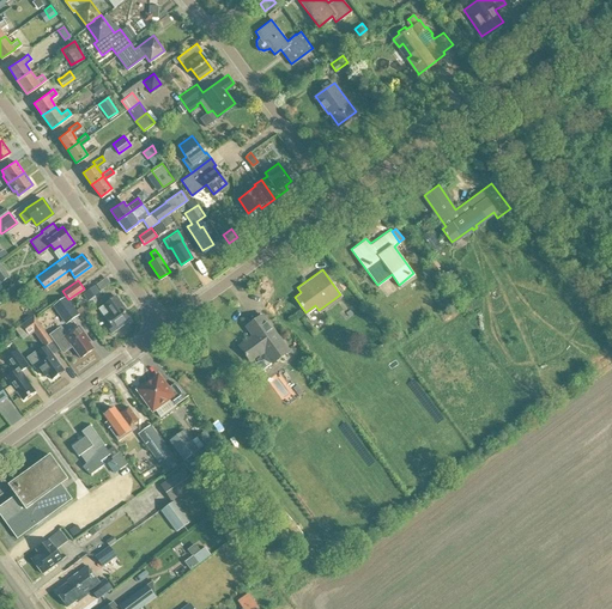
[(100,291),(94,284),(82,292),(88,300),(100,291)]
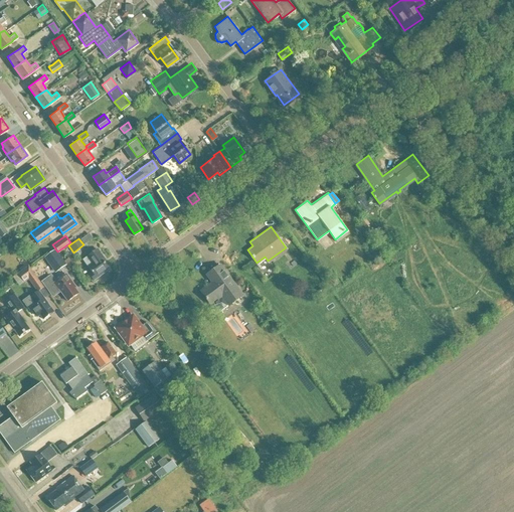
[(94,280),(107,270),(107,269),(109,268),(104,262),(107,260),(97,246),(81,259),(88,266),(92,271),(89,273),(94,280)]
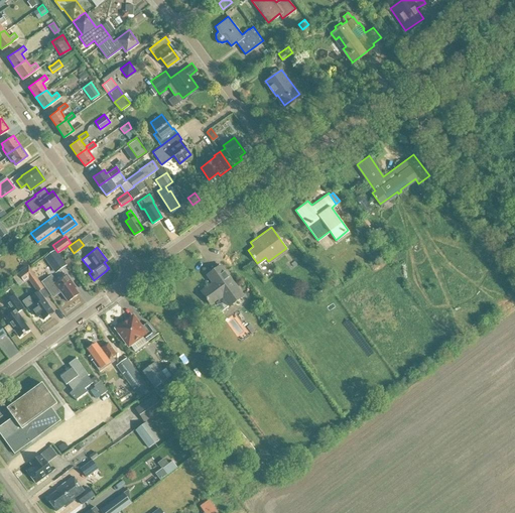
[(59,268),(66,264),(54,249),(49,252),(59,268)]
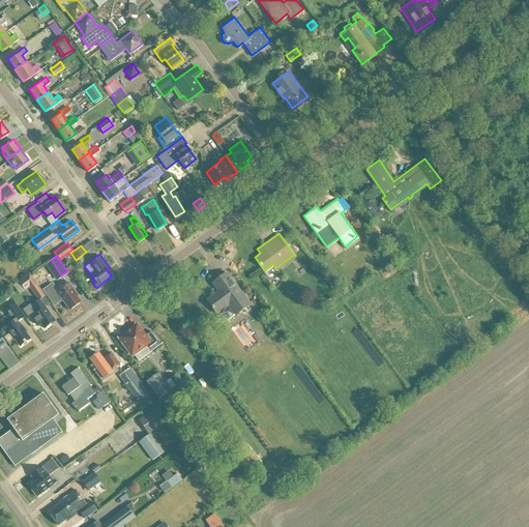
[(43,294),(34,281),(28,271),(17,280),(24,289),(29,286),(37,298),(31,302),(31,301),(22,308),(30,318),(32,317),(37,324),(40,322),(43,326),(54,319),(39,298),(43,294)]
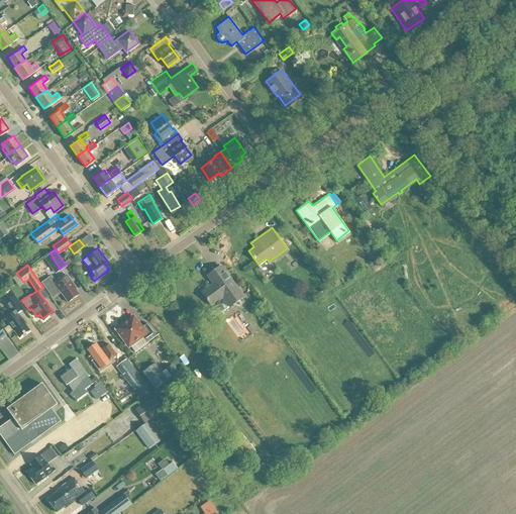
[(242,295),(220,265),(206,275),(212,282),(201,290),(211,304),(215,310),(217,311),(219,311),(221,310),(242,295)]
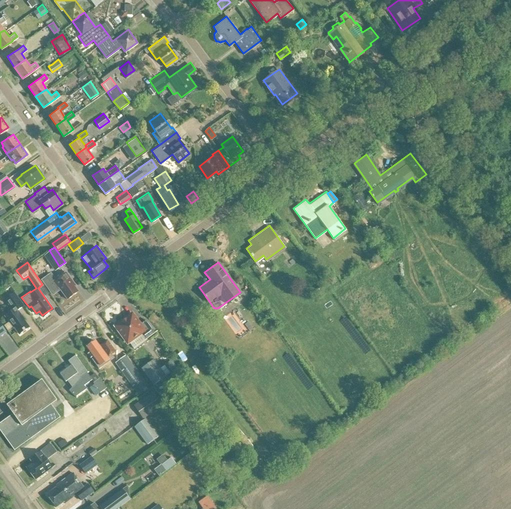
[(77,290),(73,285),(75,284),(65,270),(51,280),(56,287),(58,286),(66,297),(77,290)]
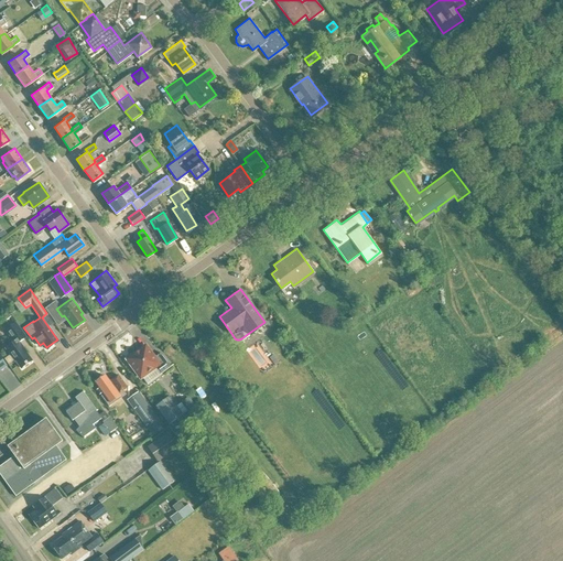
[(4,320),(10,315),(7,310),(1,314),(4,320)]
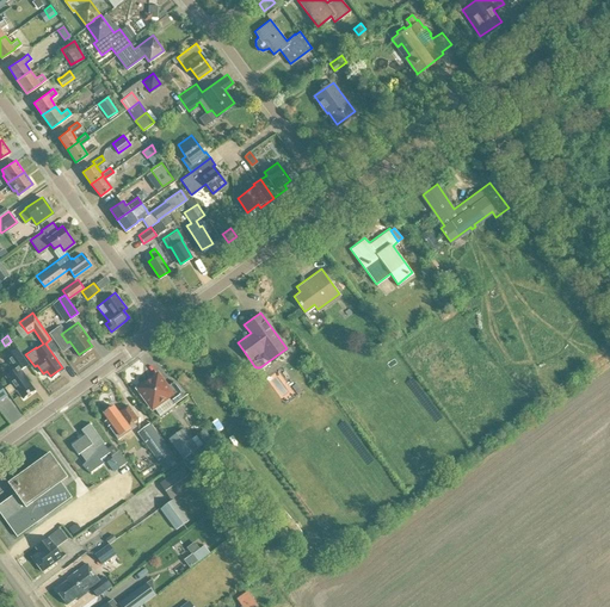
[(34,389),(28,381),(29,379),(20,367),(26,363),(16,347),(7,353),(16,366),(5,375),(16,389),(17,388),(23,396),(34,389)]
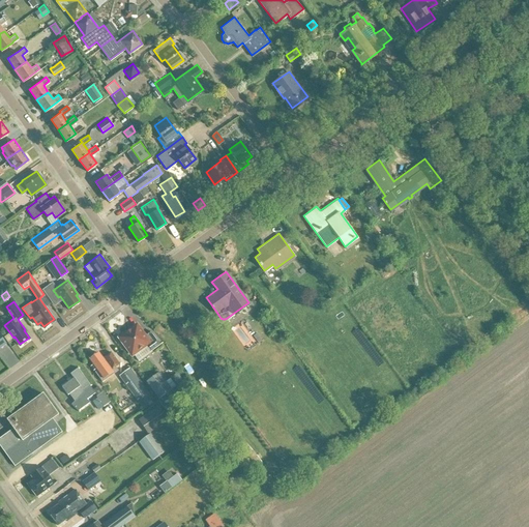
[(126,348),(127,347),(131,353),(145,343),(149,350),(159,343),(150,329),(144,334),(136,323),(119,335),(123,342),(121,343),(126,348)]
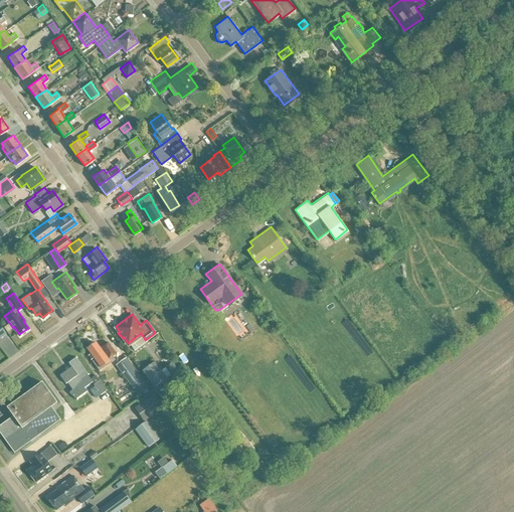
[(115,352),(107,340),(99,346),(95,341),(87,347),(96,360),(100,367),(109,361),(106,358),(115,352)]
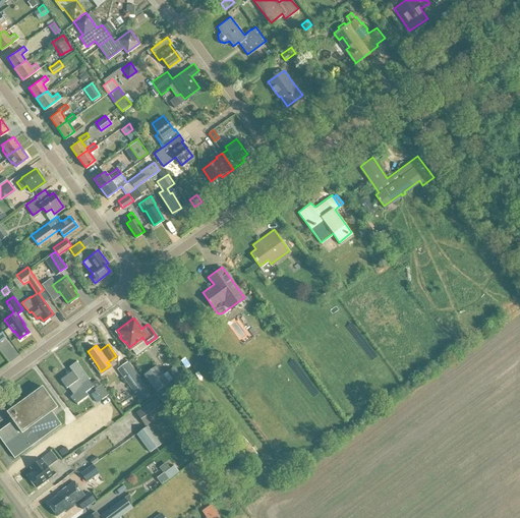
[(140,400),(151,393),(127,359),(116,367),(140,400)]
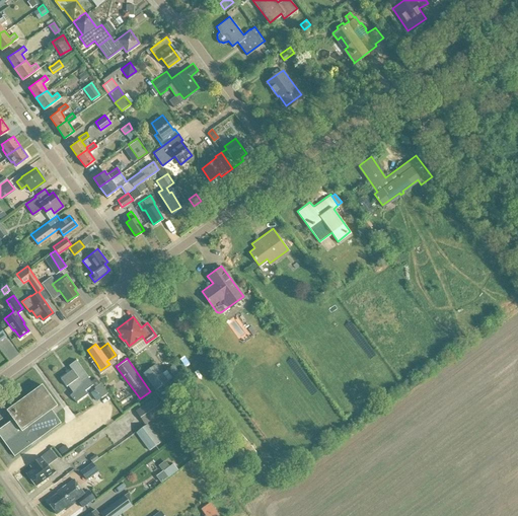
[(84,389),(92,383),(90,380),(75,359),(68,364),(71,368),(60,376),(66,385),(67,383),(72,390),(69,394),(76,400),(86,392),(84,389)]
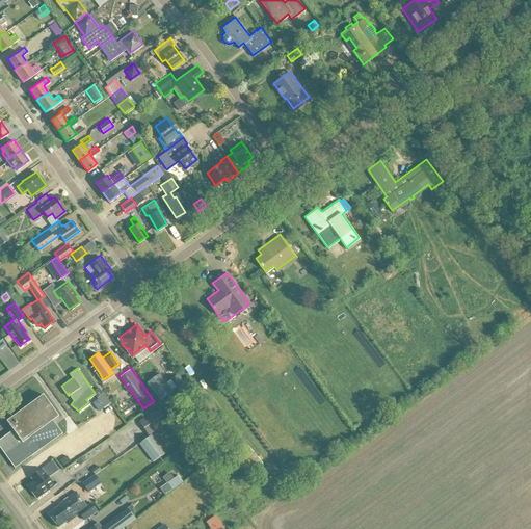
[(159,398),(170,390),(158,372),(147,381),(159,398)]
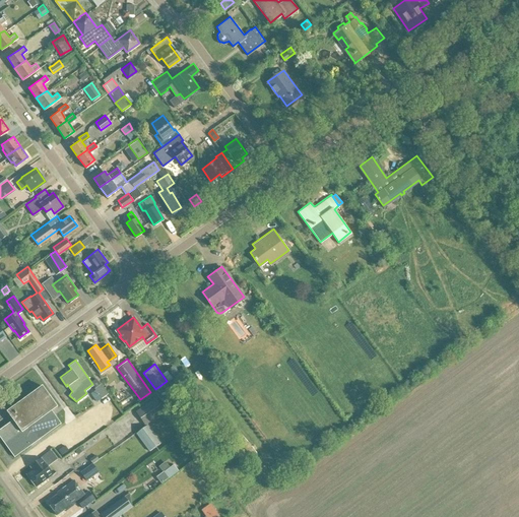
[(95,377),(90,381),(92,384),(94,387),(100,383),(95,377)]
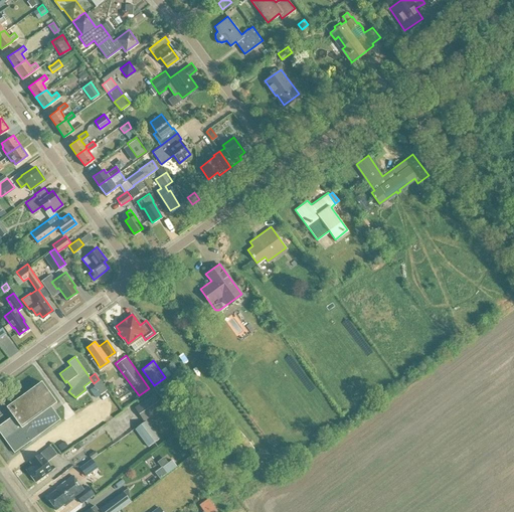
[(100,393),(107,388),(100,378),(99,379),(94,383),(93,383),(100,393)]
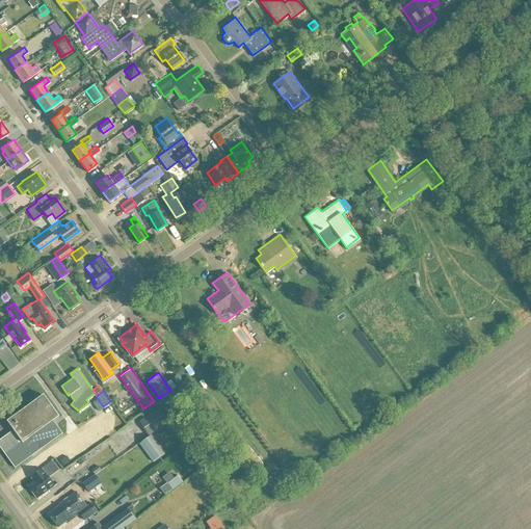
[(0,446),(14,466),(61,431),(52,419),(57,415),(43,393),(6,419),(12,428),(0,437),(0,446)]
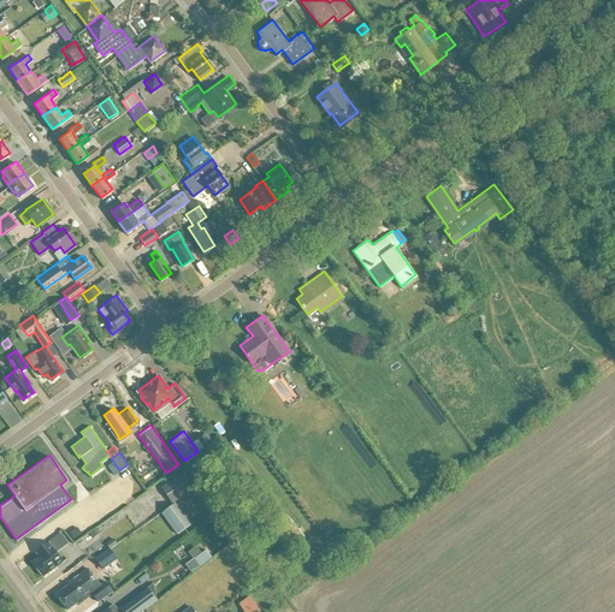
[(205,465),(194,469),(202,482),(208,481),(205,465)]
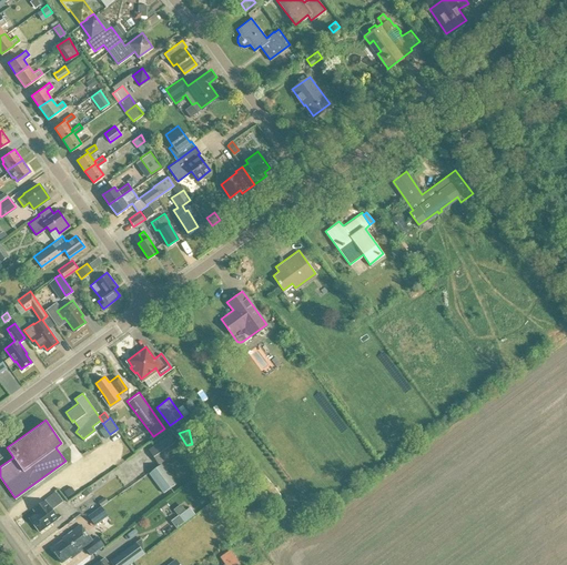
[(169,434),(148,449),(158,463),(179,449),(169,434)]
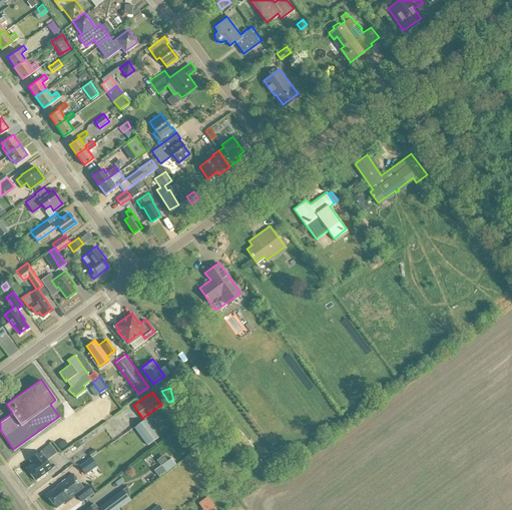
[(221,420),(228,416),(217,402),(211,406),(221,420)]
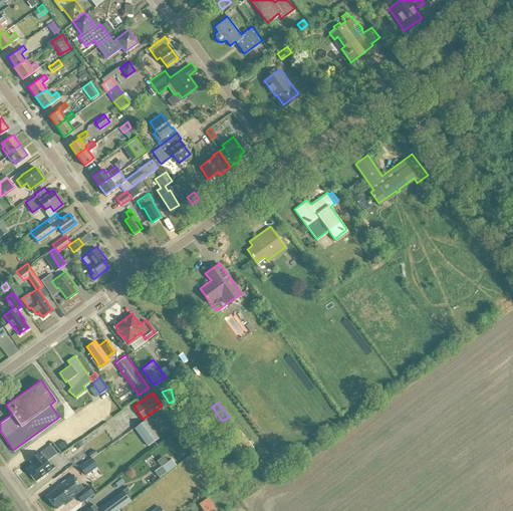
[(147,445),(159,436),(146,419),(134,427),(147,445)]
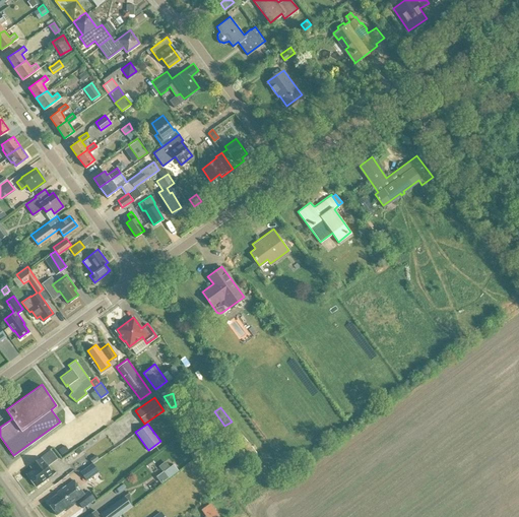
[(65,444),(58,449),(61,454),(68,449),(65,444)]
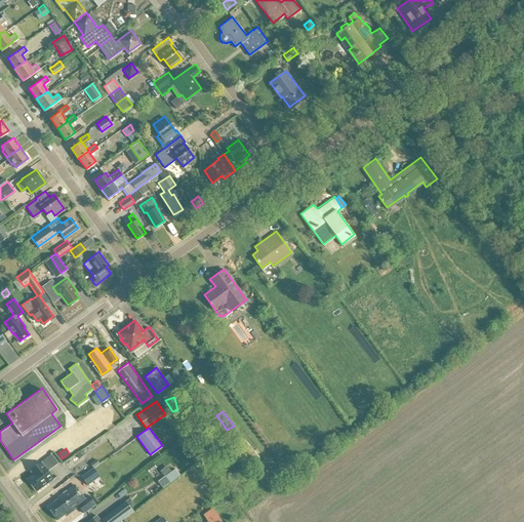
[(36,490),(36,489),(52,478),(41,462),(30,470),(33,473),(27,478),(36,490)]
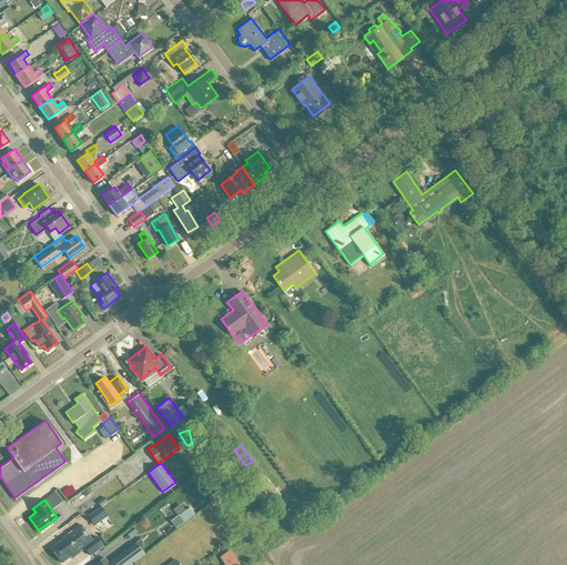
[(160,510),(168,504),(164,500),(157,505),(160,510)]
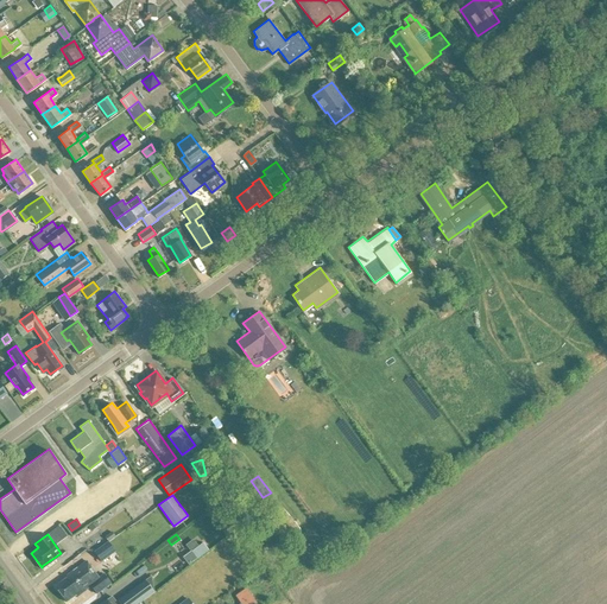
[(201,539),(196,542),(191,536),(184,542),(196,557),(208,547),(201,539)]
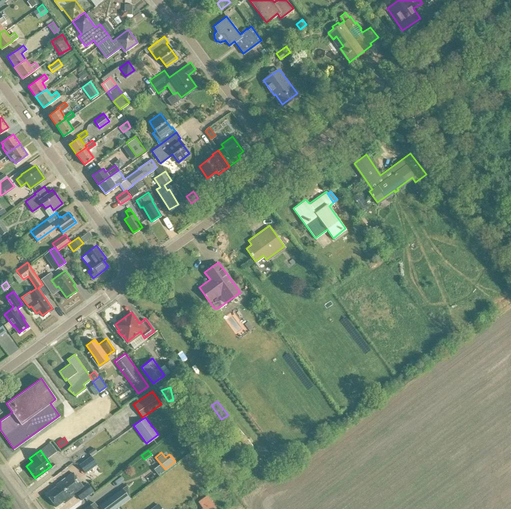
[(84,472),(97,463),(90,455),(78,464),(84,472)]
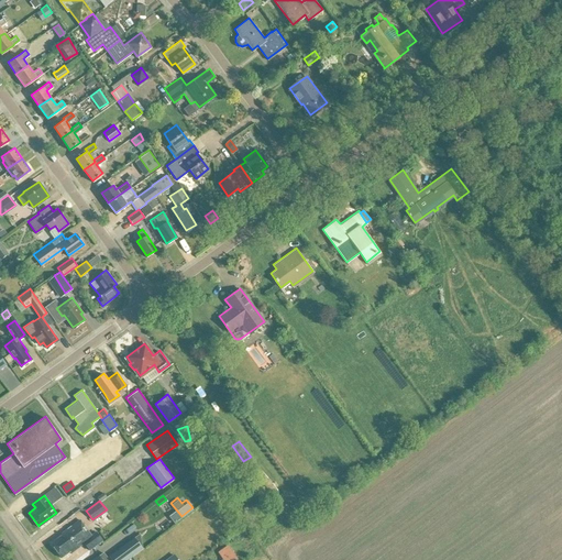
[(90,534),(84,525),(79,518),(59,533),(61,535),(50,542),(61,557),(69,550),(70,552),(84,541),(89,549),(101,539),(95,530),(90,534)]
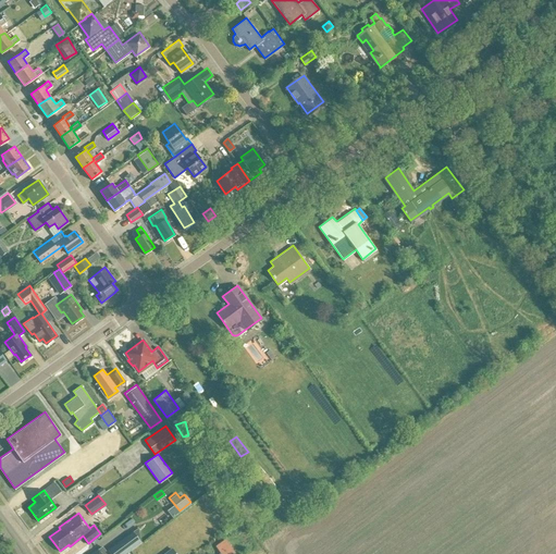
[(122,553),(127,551),(140,541),(133,530),(119,542),(108,550),(106,551),(101,544),(97,549),(88,553),(122,553)]
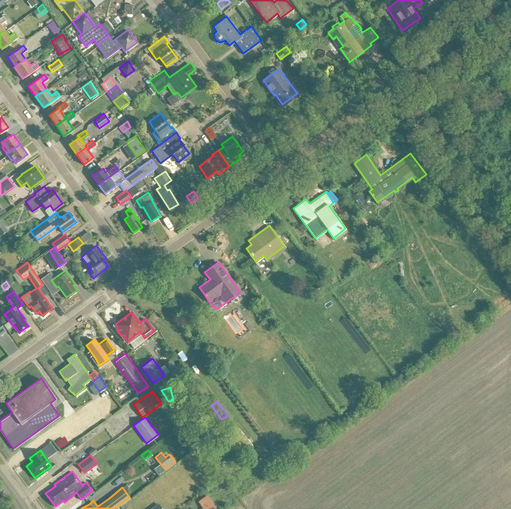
[(207,492),(197,498),(203,508),(209,508),(215,505),(207,492)]
